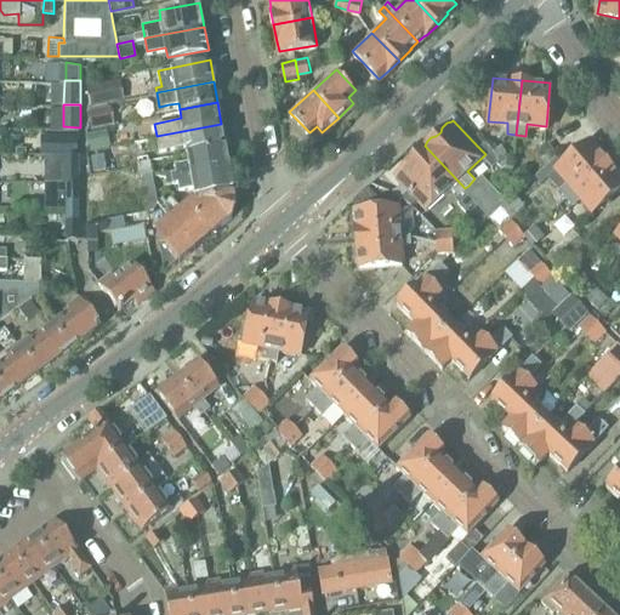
[(221,124),(157,136),(159,149),(186,144),(187,152),(226,144),(221,124)]
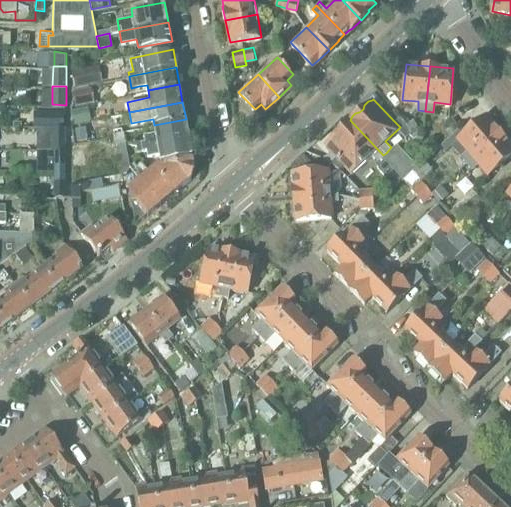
[(395,120),(394,121),(400,127),(399,128),(405,135),(406,135),(408,133),(411,130),(407,123),(405,121),(404,119),(400,115),(395,120)]
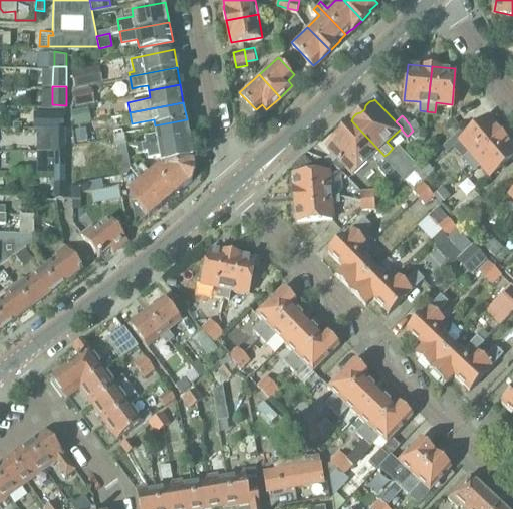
[(463,156),(468,162),(502,134),(495,125),(496,121),(492,116),(492,117),(489,116),(487,115),(460,139),(470,150),(463,156)]
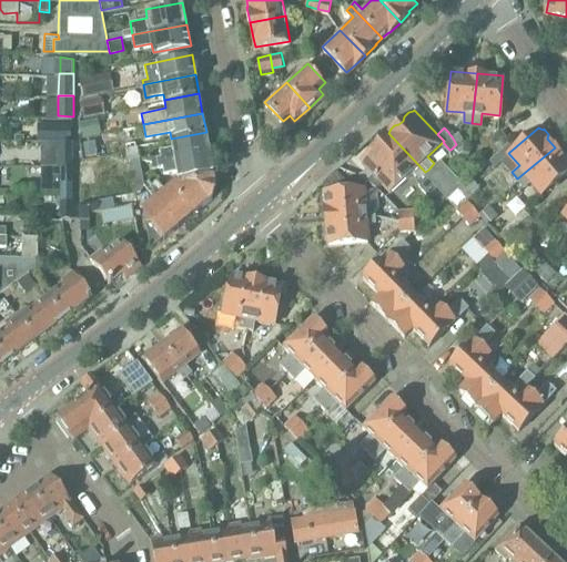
[(451,135),(453,138),(457,144),(458,147),(465,143),(466,142),(459,130),(451,135)]
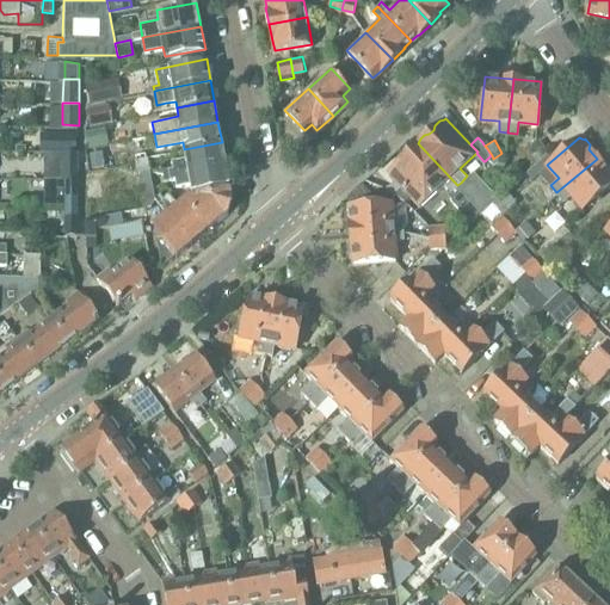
[(162,168),(164,173),(225,162),(222,142),(184,149),(185,156),(172,159),(173,166),(162,168)]
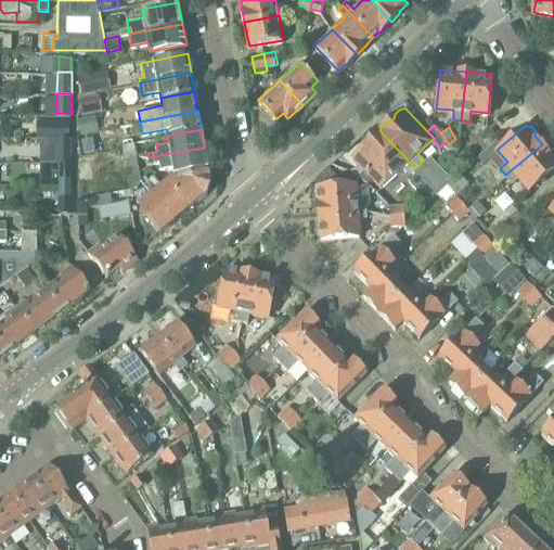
[(355,154),(353,155),(382,186),(404,166),(411,173),(415,168),(379,130),(378,132),(374,133),(370,137),(369,141),(365,144),(361,145),(357,150),(355,154)]
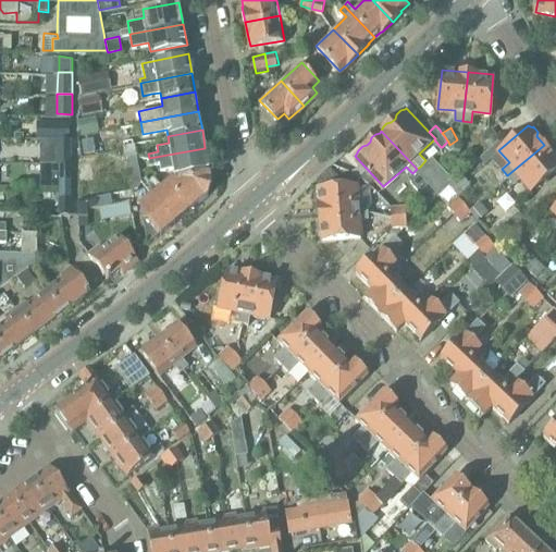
[(58,161),(71,161),(72,136),(58,136),(58,161)]
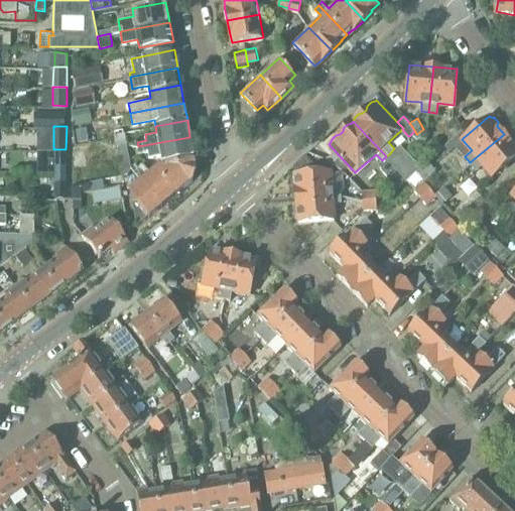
[(455,145),(462,139),(470,133),(464,126),(444,143),(451,149),(455,145)]
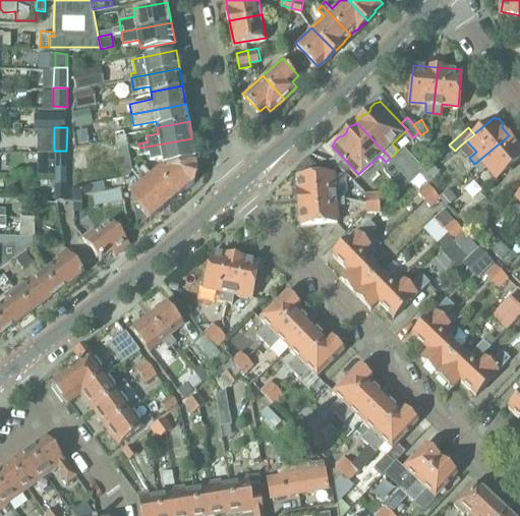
[(116,133),(120,153),(129,151),(126,131),(116,133)]
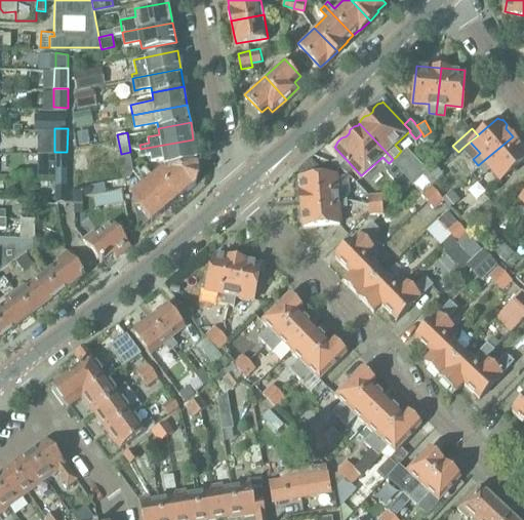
[(430,132),(424,136),(432,146),(434,137),(430,132)]
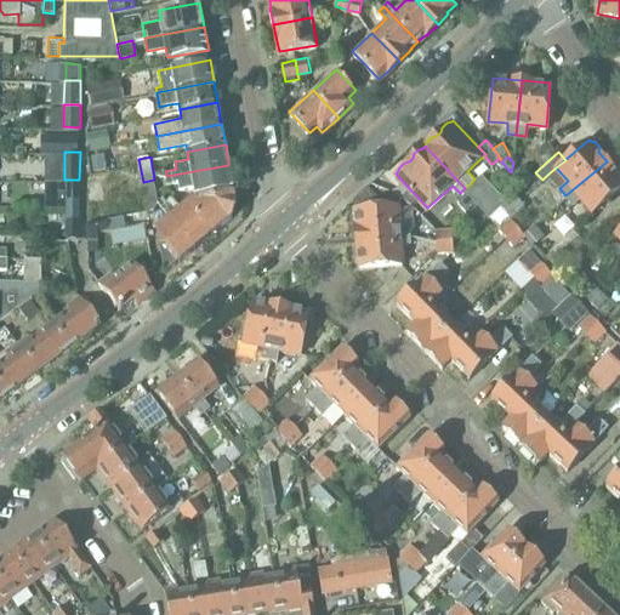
[(607,161),(566,195),(573,203),(580,195),(592,209),(619,186),(619,172),(618,170),(614,170),(607,161)]
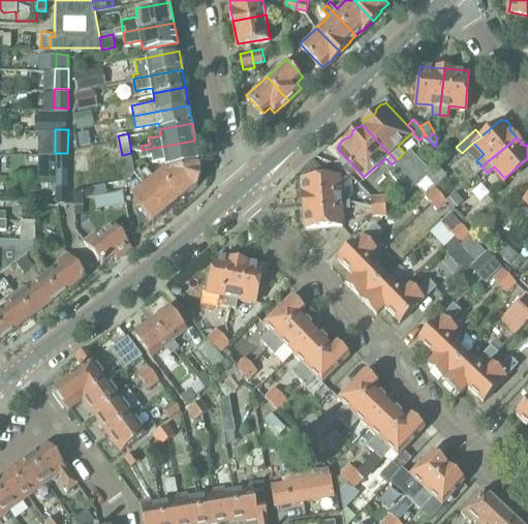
[(198,158),(194,141),(142,150),(143,156),(152,154),(153,160),(165,158),(165,164),(198,158)]
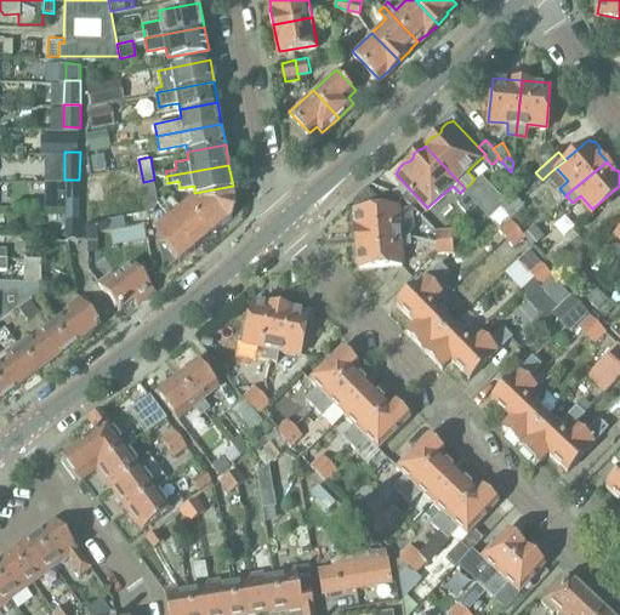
[(518,165),(511,172),(522,184),(529,176),(518,165)]
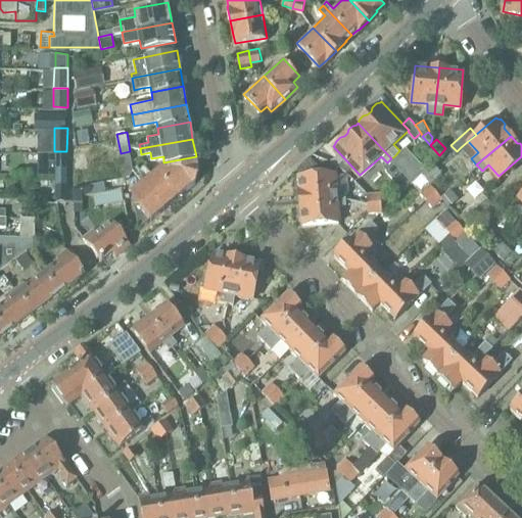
[(394,156),(391,158),(398,166),(412,181),(422,172),(426,169),(405,146),(399,150),(394,156)]
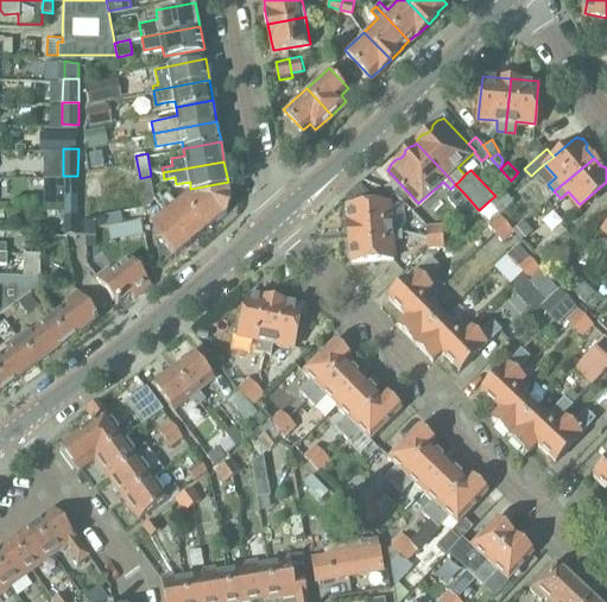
[(77,195),(77,176),(63,176),(63,195),(65,194),(77,195)]
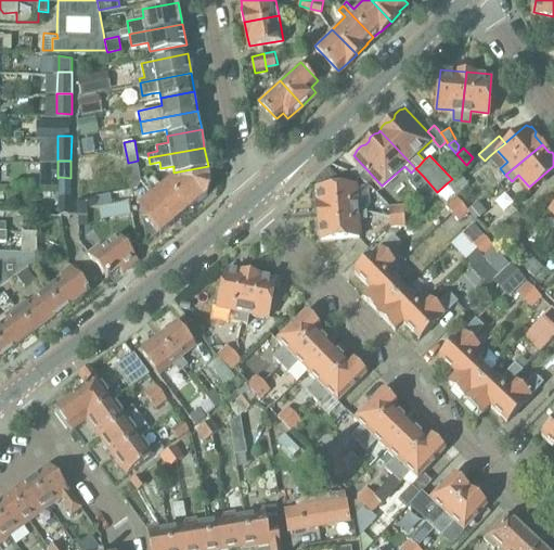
[(128,163),(132,187),(136,186),(141,179),(138,161),(128,163)]
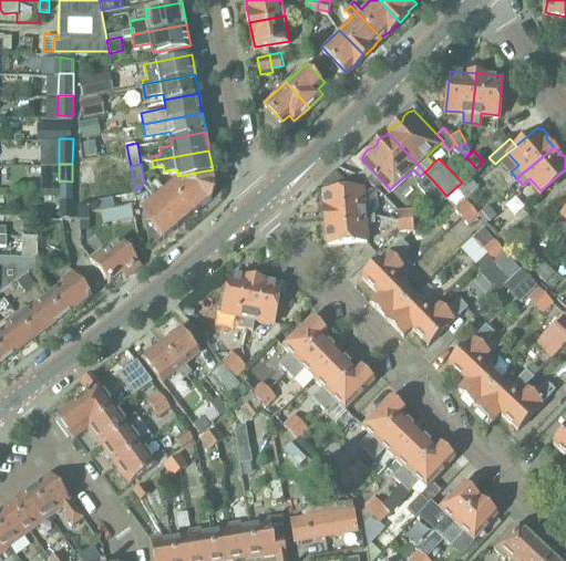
[(173,182),(171,184),(194,210),(212,196),(216,180),(214,174),(173,182)]
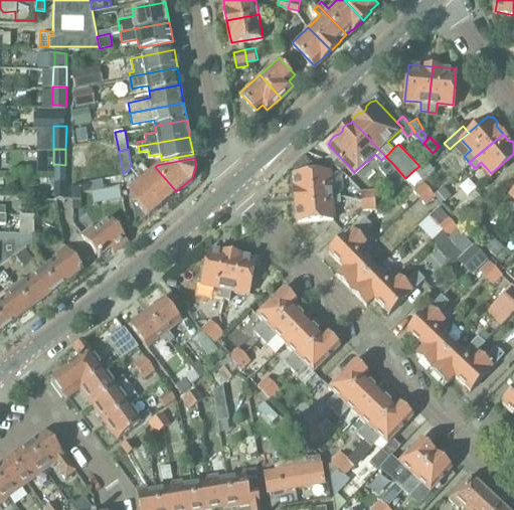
[(419,166),(415,169),(424,179),(436,169),(426,159),(419,166)]
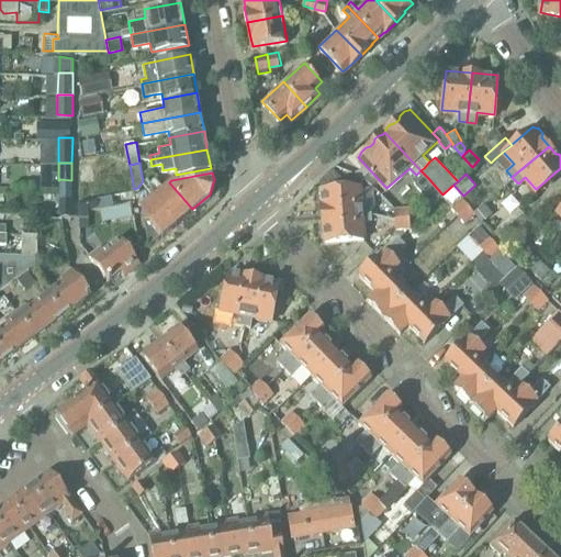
[(425,175),(416,182),(434,202),(442,195),(428,178),(425,175)]
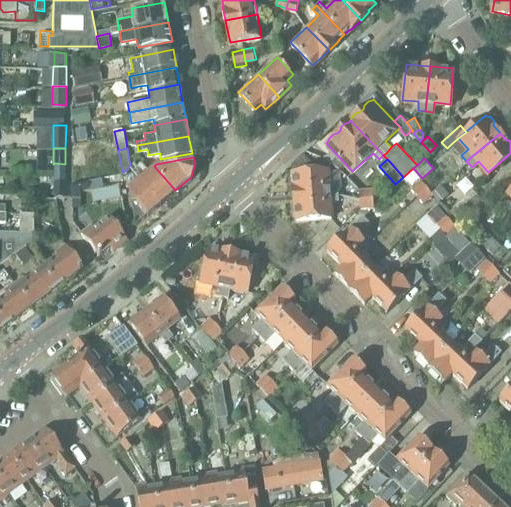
[(133,163),(130,165),(160,202),(175,190),(154,166),(148,170),(141,162),(136,166),(133,163)]
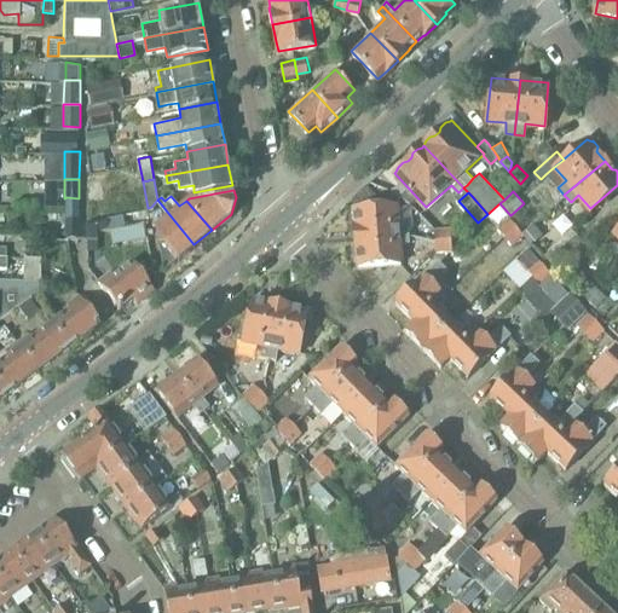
[(194,244),(157,200),(151,207),(161,220),(155,226),(157,238),(161,244),(166,269),(194,244)]
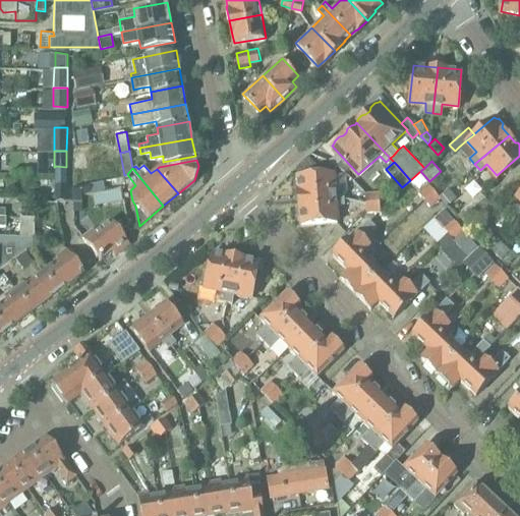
[(298,174),(300,198),(345,195),(344,189),(335,189),(334,171),(298,174)]
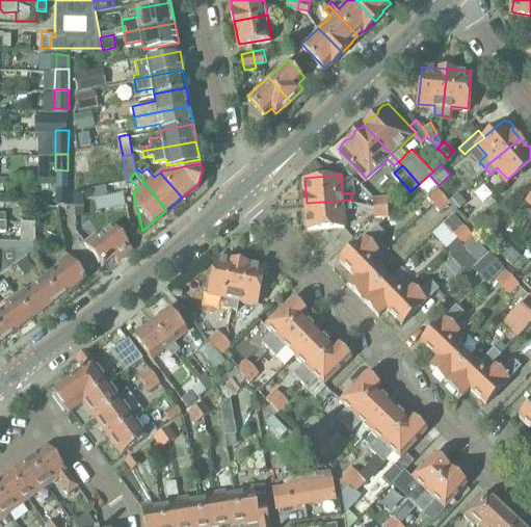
[(439,185),(428,195),(434,202),(445,192),(439,185)]
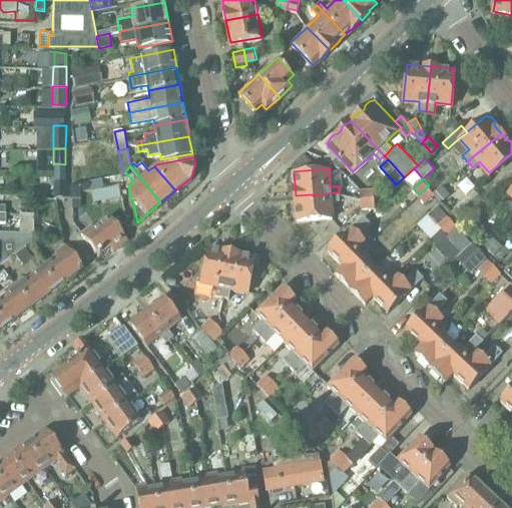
[(72,197),(76,197),(81,196),(81,189),(89,188),(88,179),(72,182),(72,196),(72,197)]
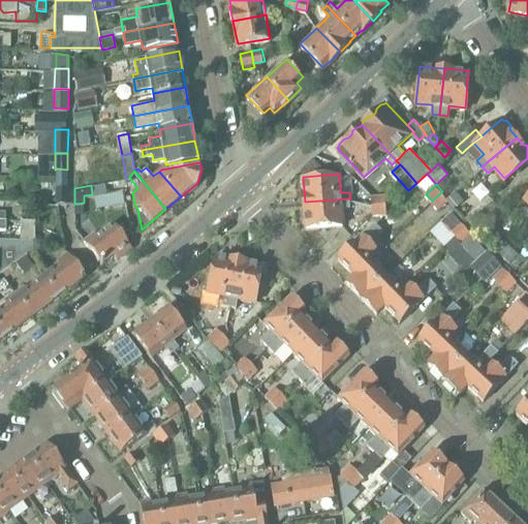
[(456,188),(446,196),(456,207),(465,199),(456,188)]
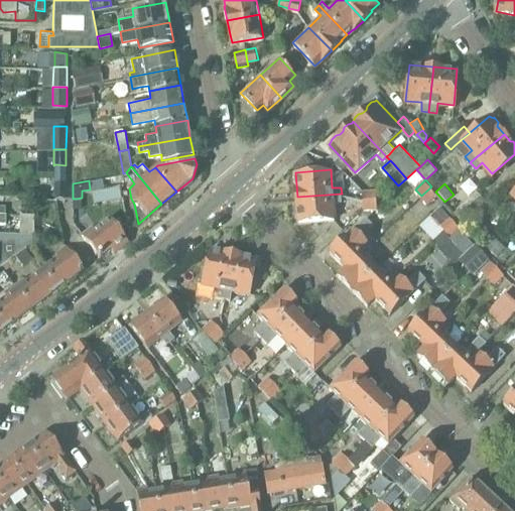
[(362,188),(363,198),(377,197),(376,186),(362,188)]
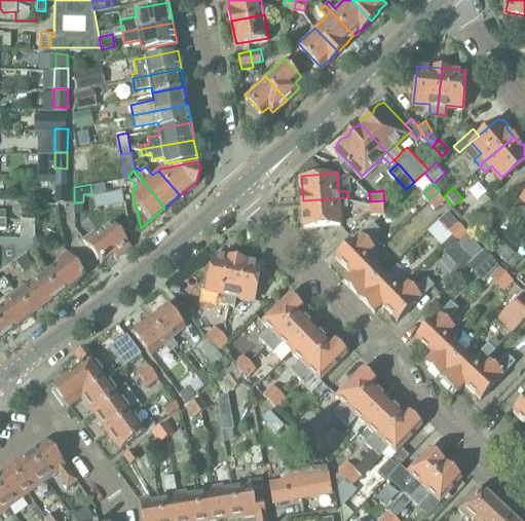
[(440,190),(429,199),(435,206),(445,197),(440,190)]
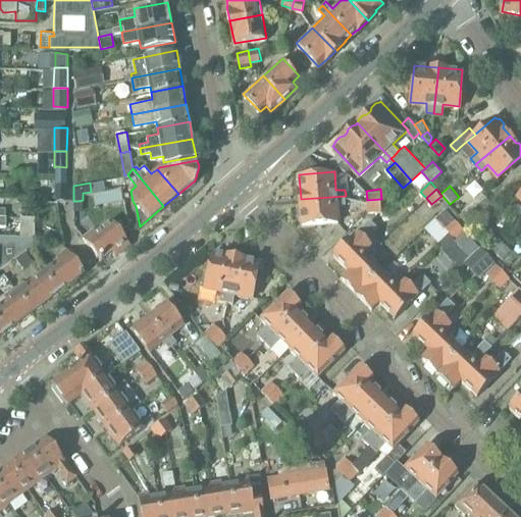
[(482,191),(464,208),(472,218),(491,201),(482,191)]
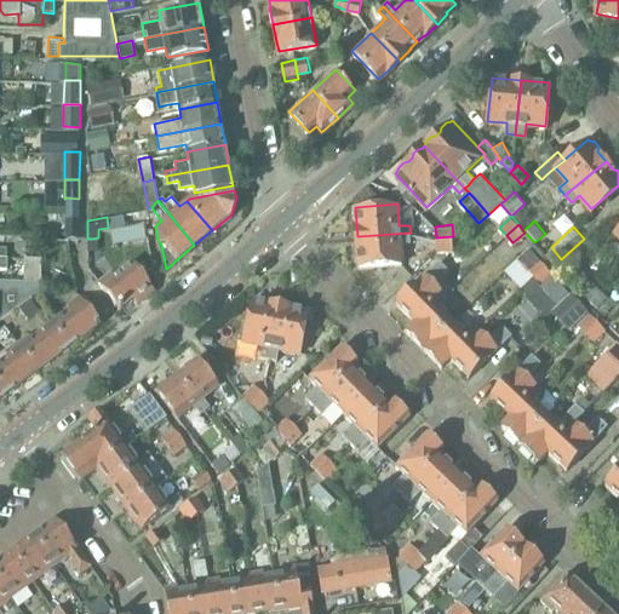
[(411,239),(411,233),(357,236),(359,265),(401,262),(400,240),(411,239)]
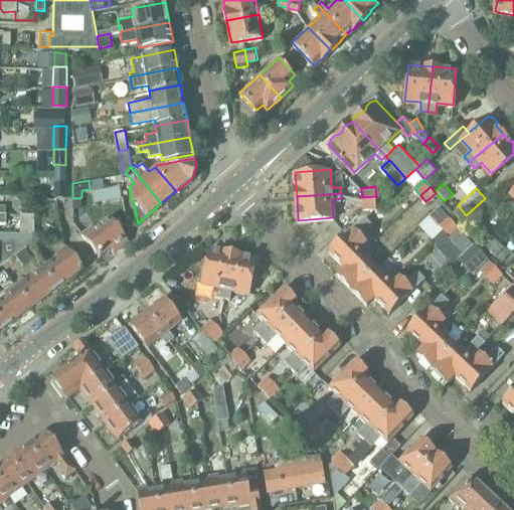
[(376,196),(362,197),(363,207),(377,206),(376,196)]
